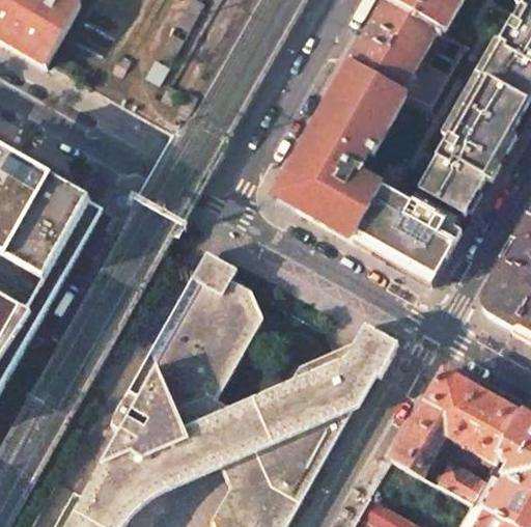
[(0,0),(0,39),(48,66),(82,4),(75,0),(0,0)]
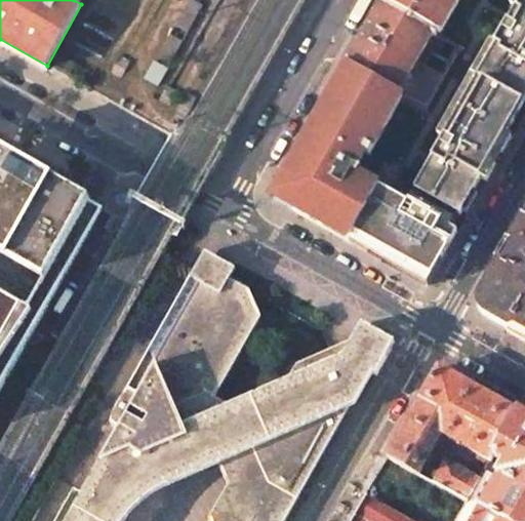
[(203,1),(201,0),(186,0),(145,75),(158,83),(203,1)]
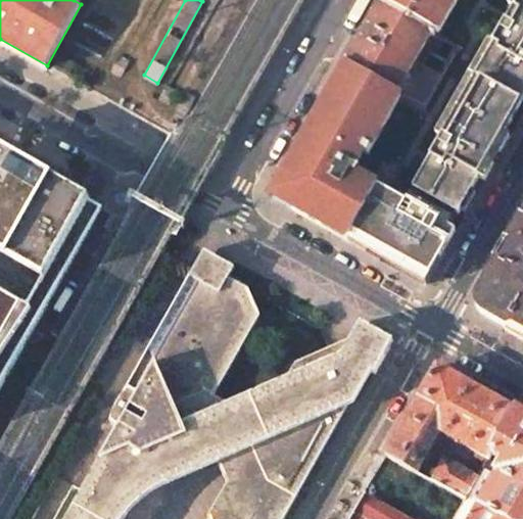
[(405,92),(427,104),(458,43),(437,32),(381,0),(347,59),(405,92)]
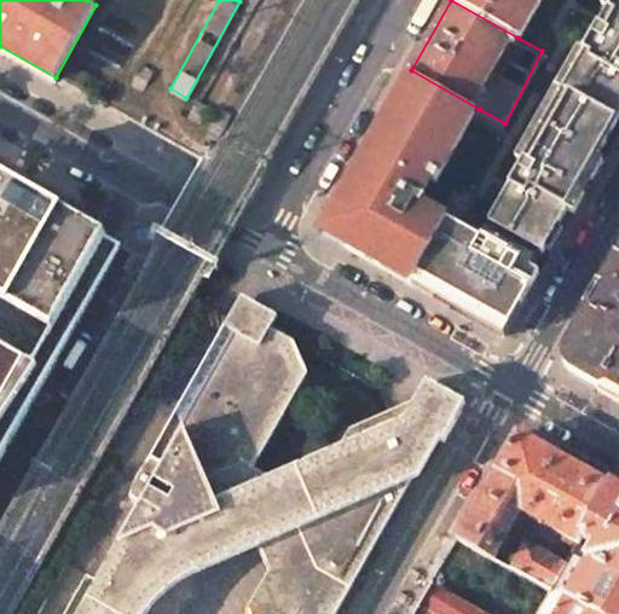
[(451,0),(518,38),(539,0),(451,0)]
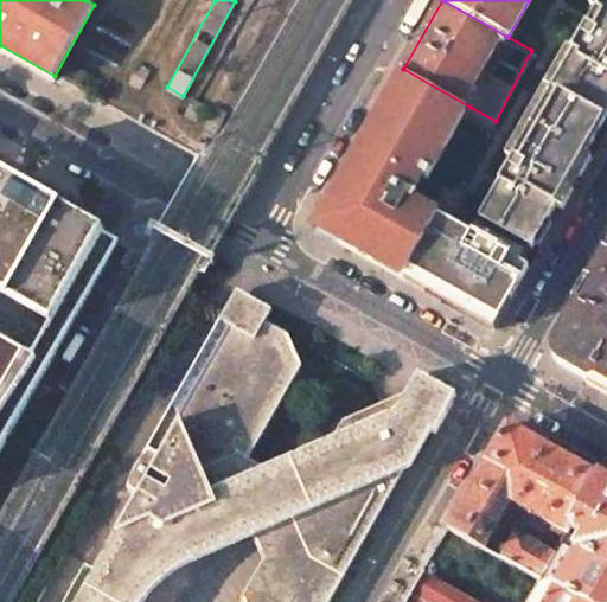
[(592,0),(590,1),(596,5),(574,45),(568,42),(506,151),(515,155),(480,216),(531,244),(556,200),(563,204),(582,170),(592,153),(586,149),(606,111),(606,0),(592,0)]
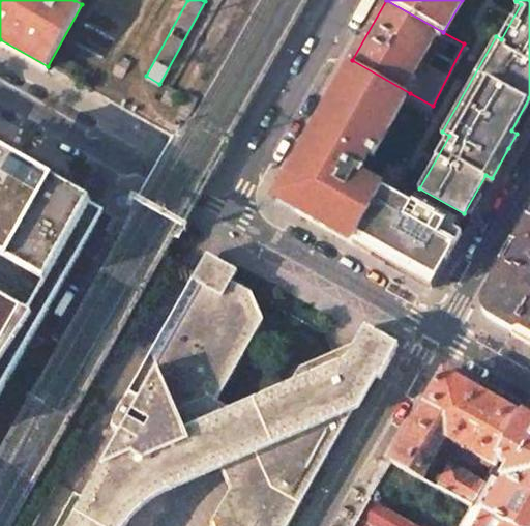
[(352,60),(275,197),(354,240),(384,186),(363,174),(366,169),(360,165),(369,151),(375,154),(410,93),(352,60)]
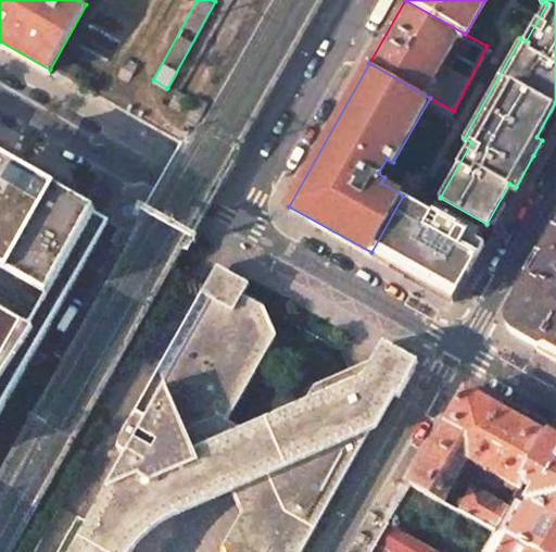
[(0,409),(109,216),(0,154),(0,409)]
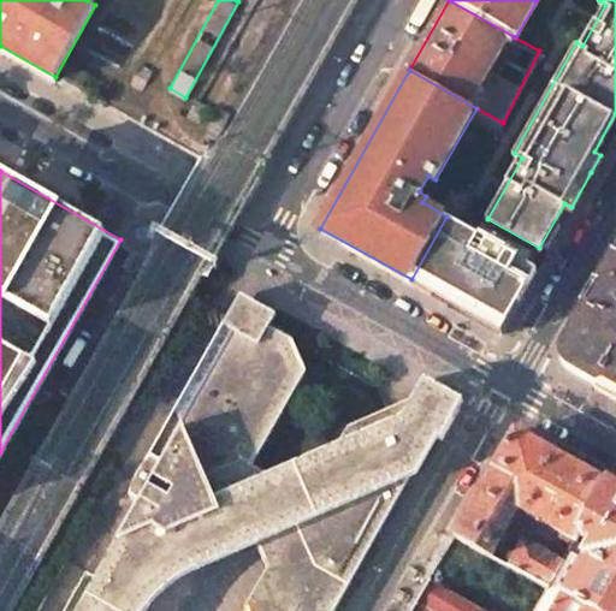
[(502,331),(537,267),(528,262),(508,251),(513,242),(491,230),(486,238),(446,217),(412,279),(502,331)]
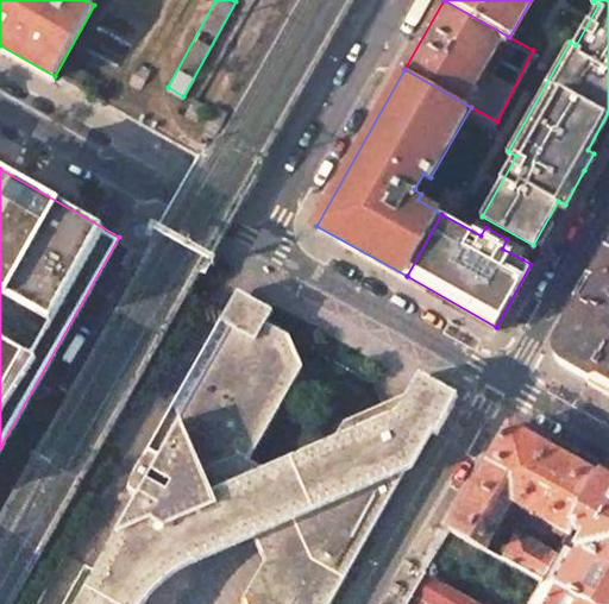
[(527,251),(507,239),(502,249),(522,259),(527,251)]
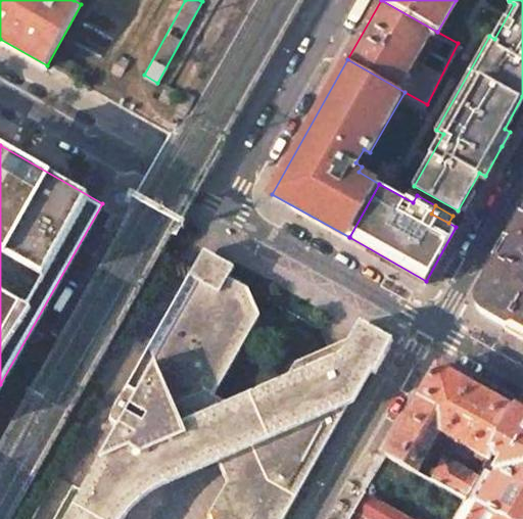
[(522,217),(521,216),(481,286),(489,316),(509,326),(522,334),(522,217)]
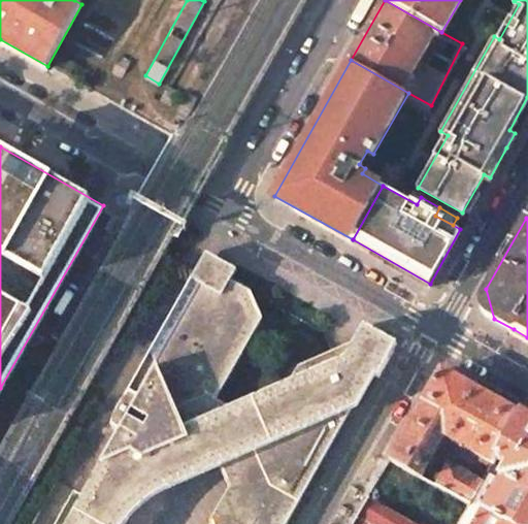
[(124,523),(138,498),(221,463),(230,487),(211,519),(212,523),(285,523),(302,495),(296,492),(273,441),(341,411),(353,406),(374,369),(380,371),(393,348),(390,336),(364,323),(355,338),(334,348),(298,363),(286,388),(237,406),(218,395),(263,316),(251,288),(232,277),(237,268),(206,252),(127,390),(116,407),(113,413),(112,417),(111,422),(110,426),(120,429),(64,523),(124,523)]
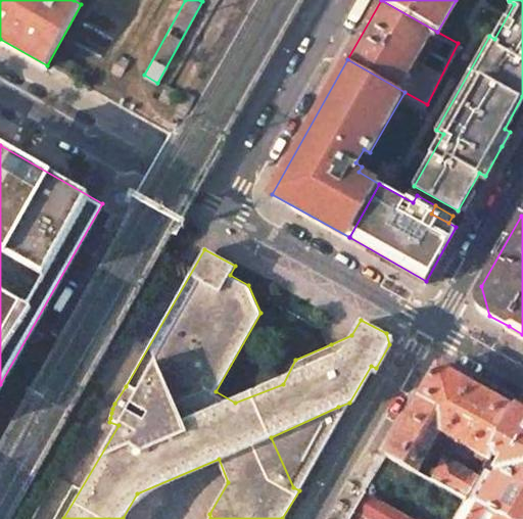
[(437,363),(410,412),(436,426),(487,455),(491,449),(515,407),(489,391),(464,377),(437,363)]
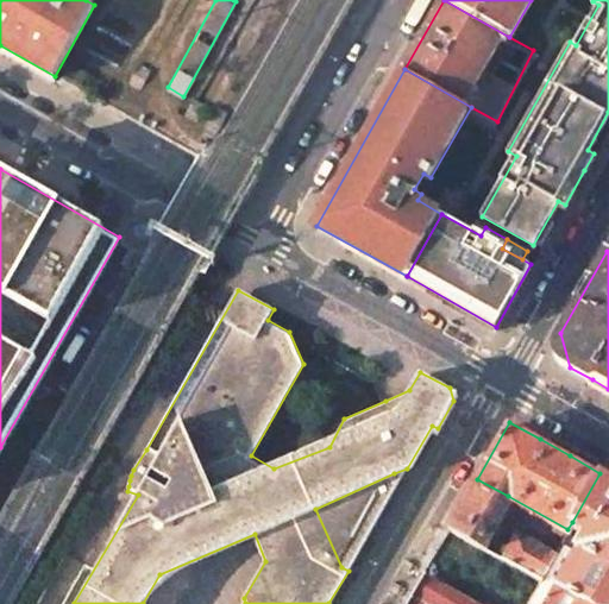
[(608,603),(608,478),(600,473),(572,522),(584,530),(576,546),(579,548),(558,586),(592,603),(608,603)]
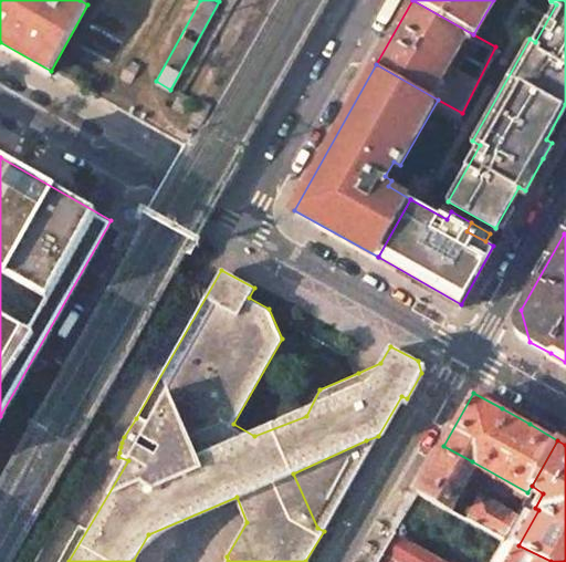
[(443,446),(418,490),(447,506),(472,461),(443,446)]
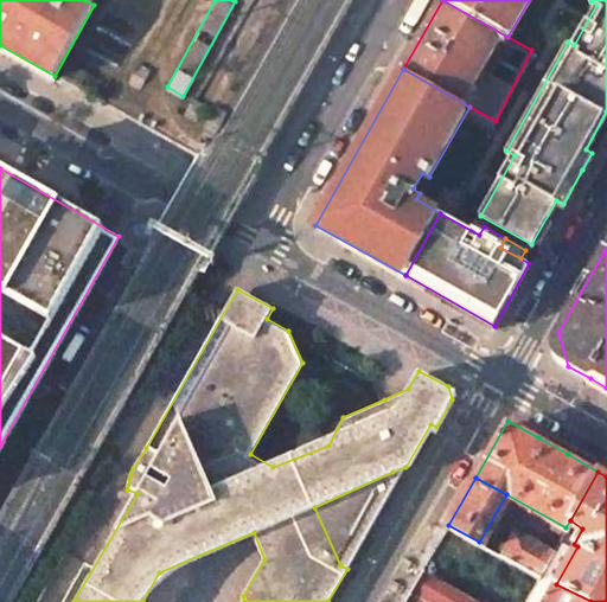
[(423,569),(481,601),(524,601),(540,575),(500,554),(479,542),(448,525),(435,546),(423,569)]
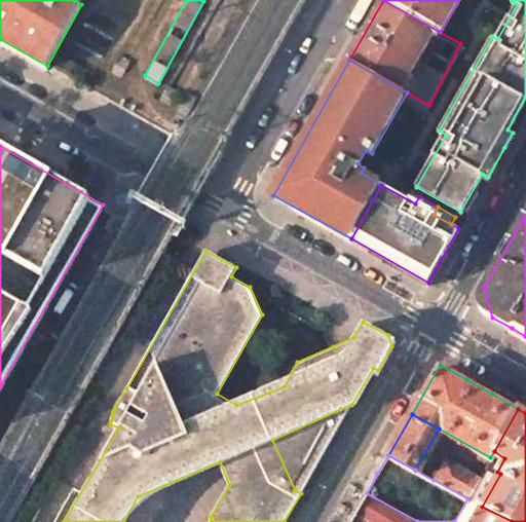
[(446,457),(434,480),(467,498),(480,476),(446,457)]
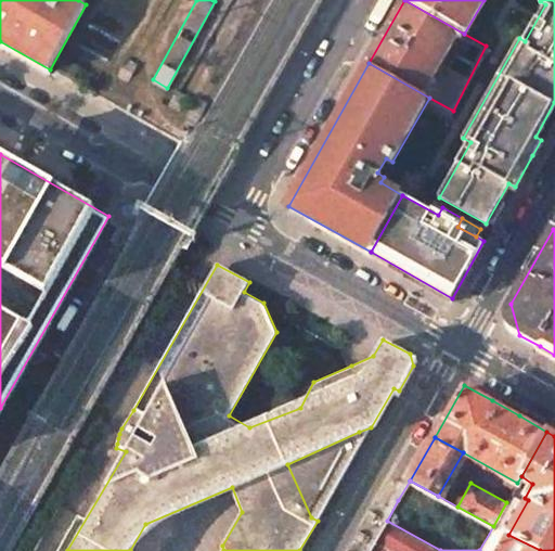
[(440,550),(387,521),(370,550),(369,550),(440,550)]
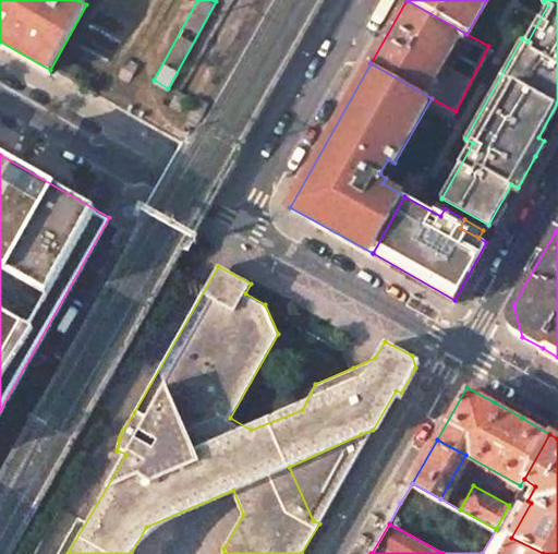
[(543,553),(511,538),(501,553),(543,553)]
